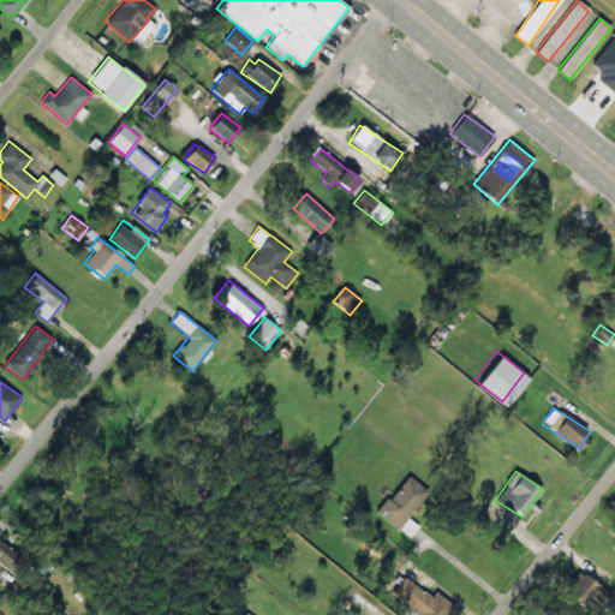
[(394,493),(389,489),(374,509),(410,537),(418,526),(408,518),(429,491),(408,476),(394,493)]
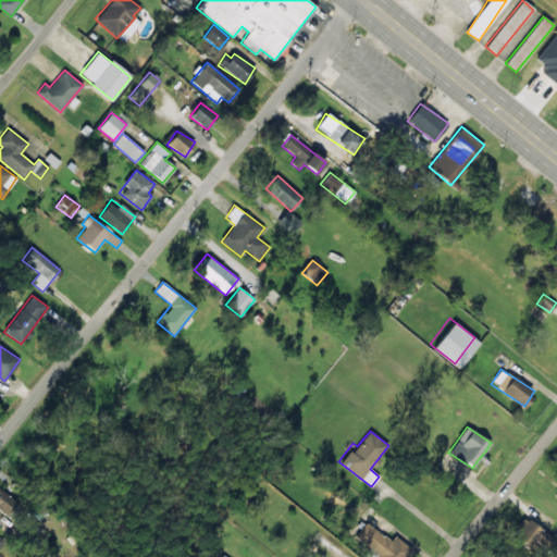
[(17,503),(0,489),(0,509),(8,516),(17,503)]
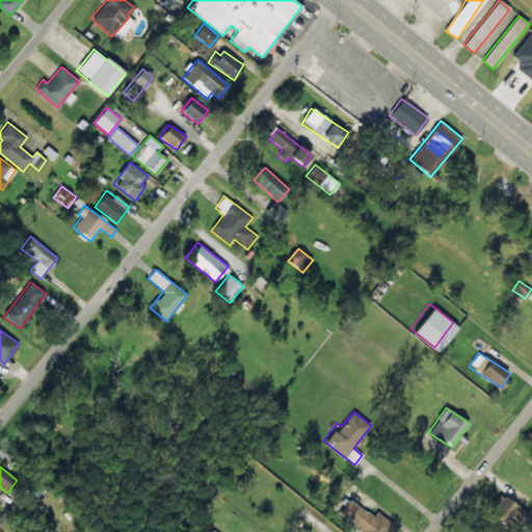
[(387,531),(393,524),(376,512),(373,516),(349,499),(340,513),(353,523),(346,531),(387,531)]
